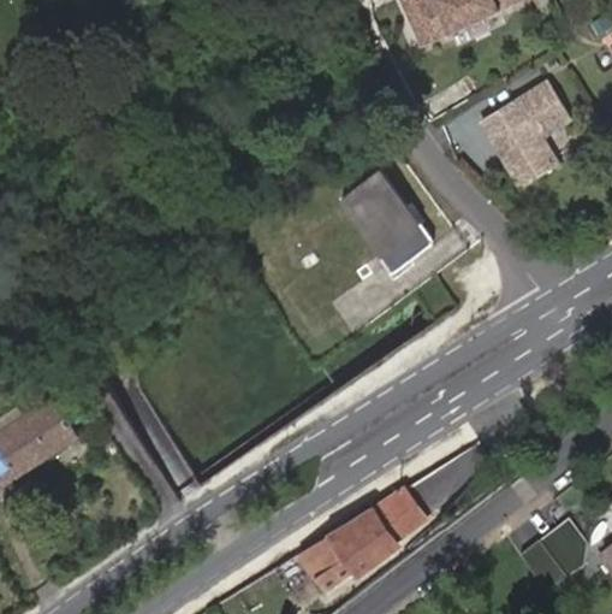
[(399,0),(417,43),(518,0),(399,0)]
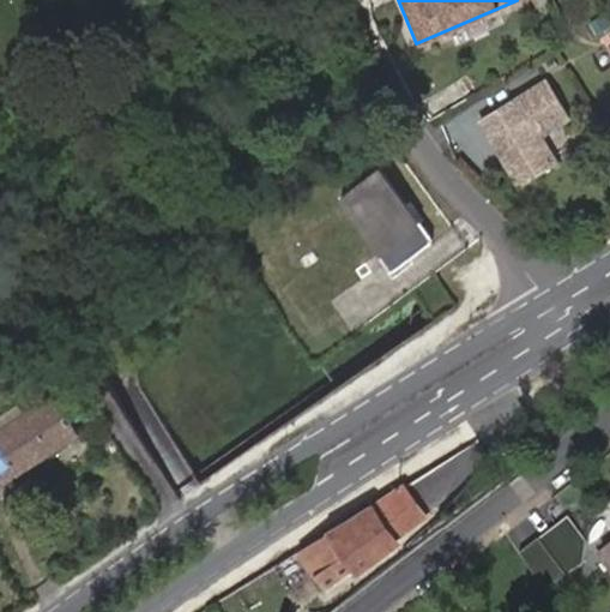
[(548,78),(481,117),(518,183),(555,161),(539,133),(569,115),(548,78)]
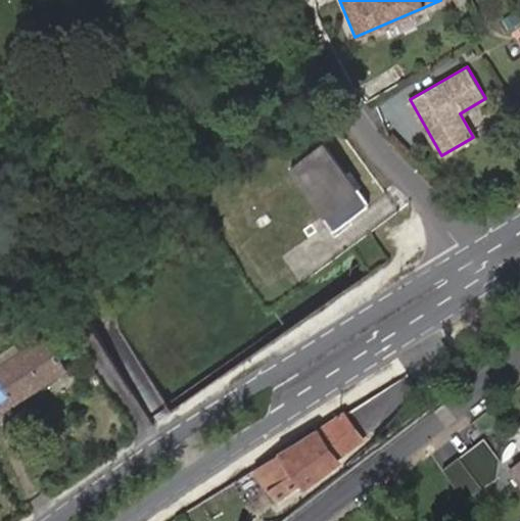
[(367,208),(322,146),(290,170),(334,233),(367,208)]
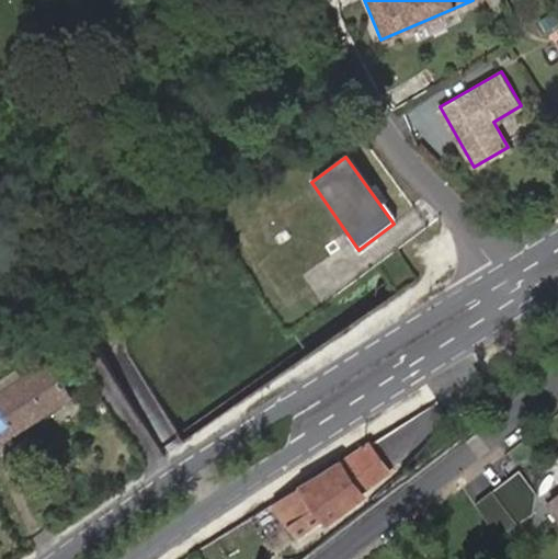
[(285,203),(264,197),(257,200),(247,212),(250,232),(262,241),(276,240),(288,231),(291,217),(285,203)]
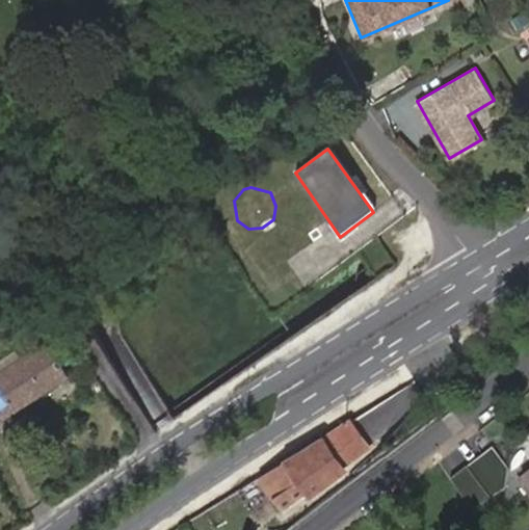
[(0,416),(70,372),(47,339),(0,370),(0,416)]
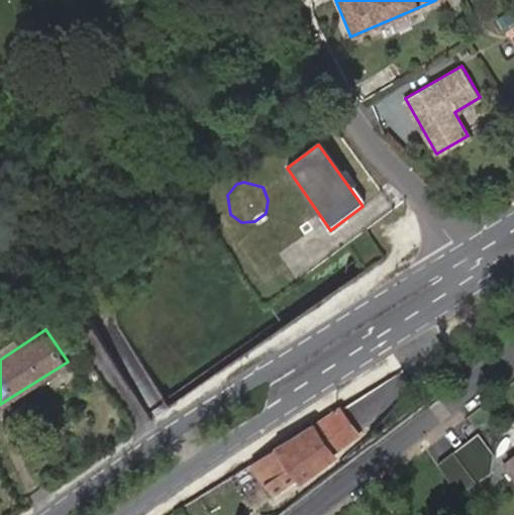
[(338,408),(332,411),(347,438),(354,433),(338,408)]
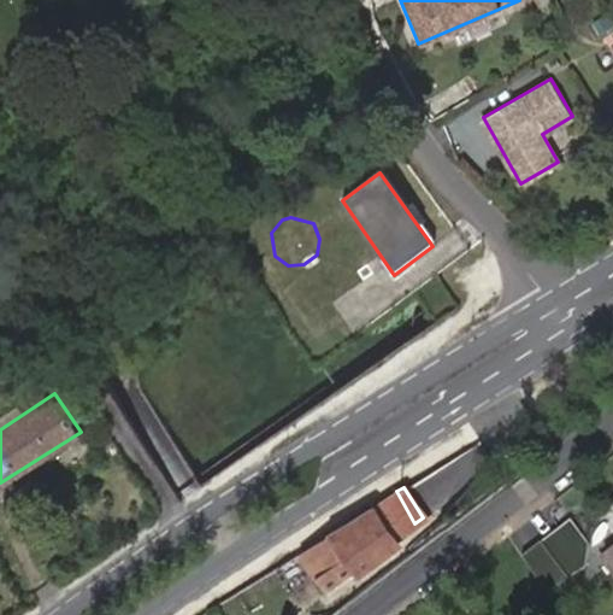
[(387,529),(341,555),(348,566),(393,540),(390,537),(414,523),(396,491),(372,505),(387,529)]
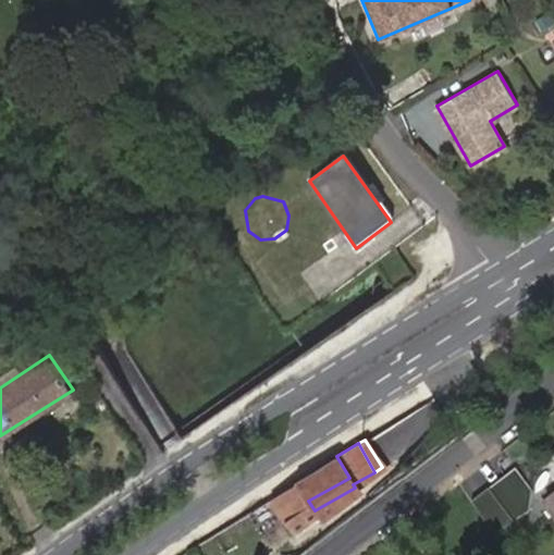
[(336,456),(297,479),(299,483),(271,500),(279,514),(307,497),(308,501),(349,478),(336,456)]
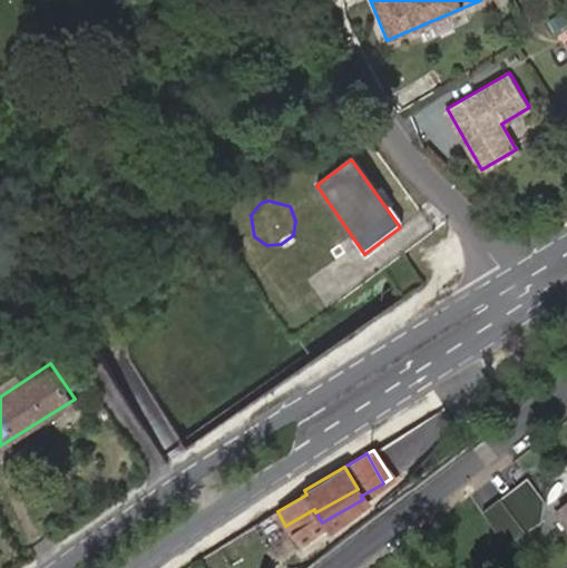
[(478,513),(497,542),(541,513),(521,485),(478,513)]
